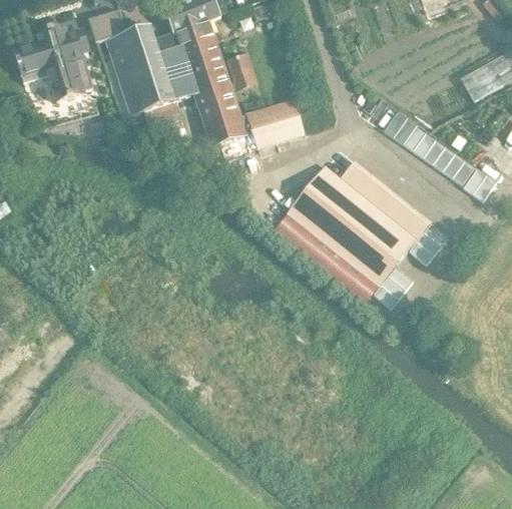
[(160,53),(151,26),(107,40),(131,116),(143,112),(148,130),(155,128),(160,146),(186,139),(174,102),(195,96),(212,147),(219,144),(225,161),(252,153),(208,19),(220,15),(214,0),(186,0),(165,8),(179,47),(160,53)]
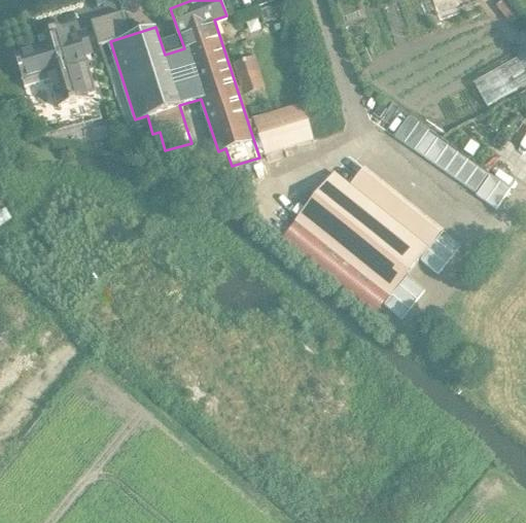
[(121,9),(92,20),(99,44),(130,35),(121,9)]
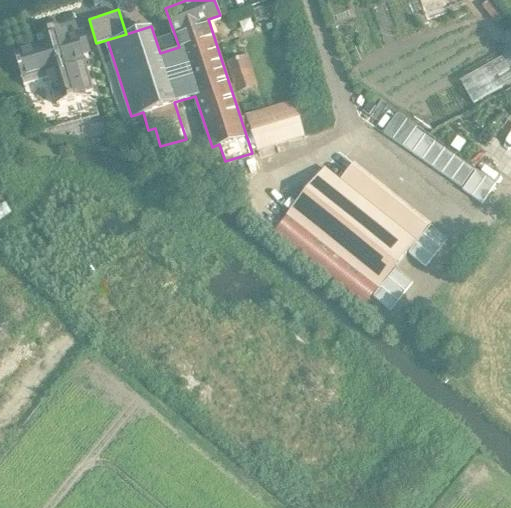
[(85,63),(82,52),(87,50),(80,28),(66,32),(64,26),(35,35),(37,44),(13,52),(23,84),(37,132),(106,110),(91,62),(85,63)]
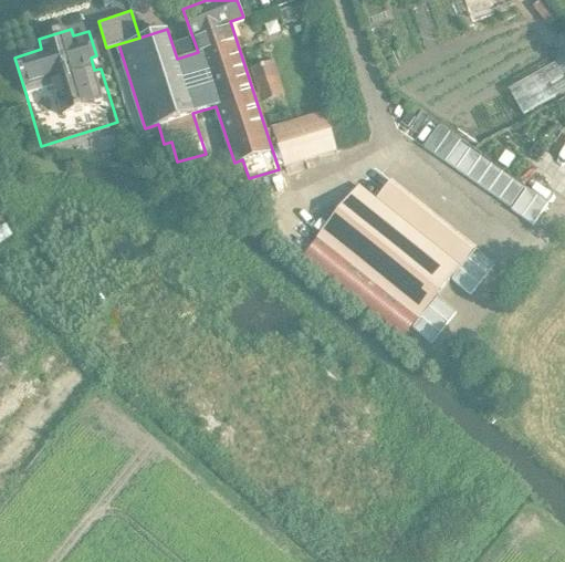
[(248,65),(253,80),(278,72),(273,58),(248,65)]
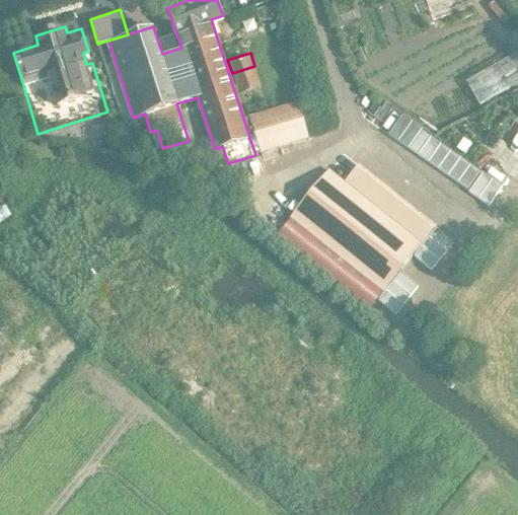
[(247,115),(260,152),(308,137),(296,99),(247,115)]
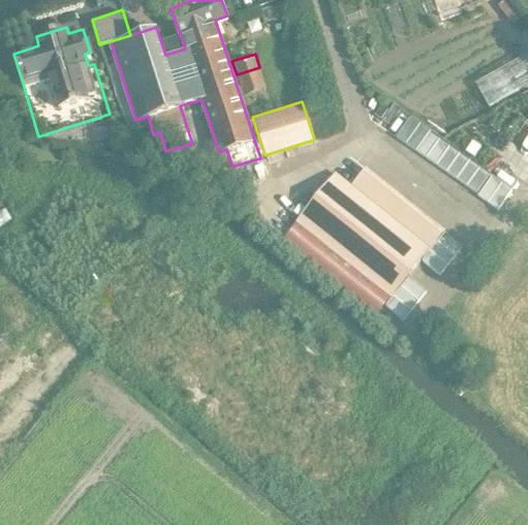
[(409,115),(395,134),(475,191),(488,173),(428,130),(429,128),(409,115)]
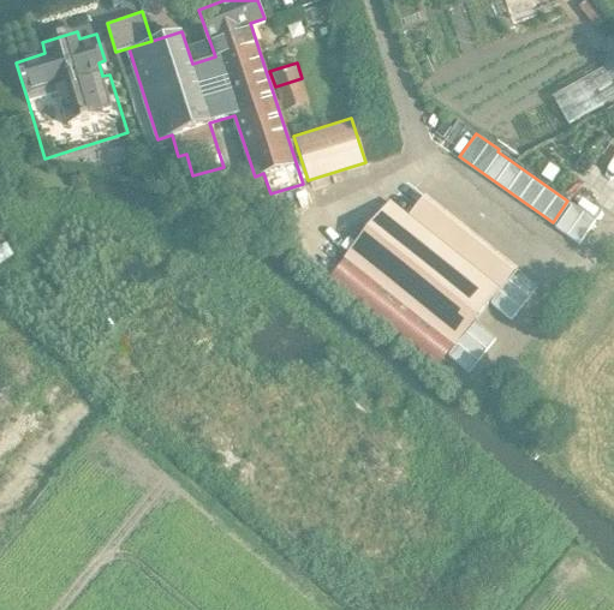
[(150,166),(142,168),(147,180),(154,178),(150,166)]
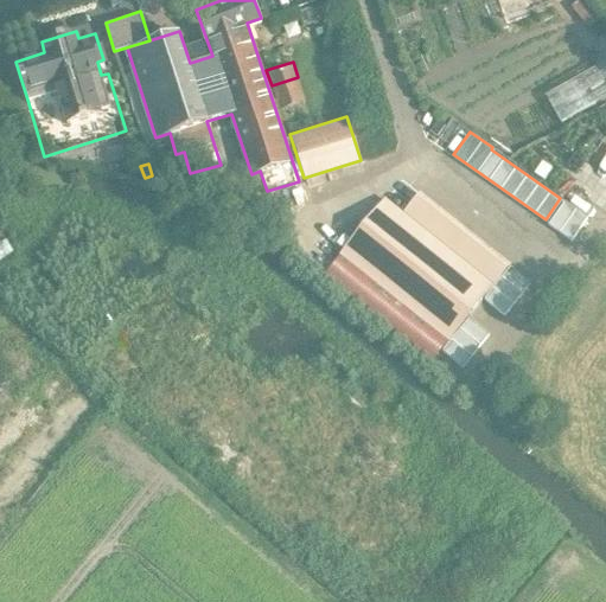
[(483,296),(495,283),(509,264),(510,264),(419,190),(403,210),(386,196),(342,250),(450,338),(483,296)]
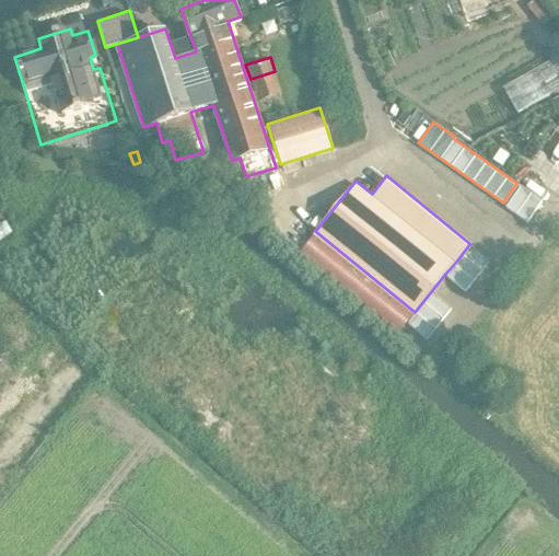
[(520,183),(505,204),(526,219),(540,198),(520,183)]
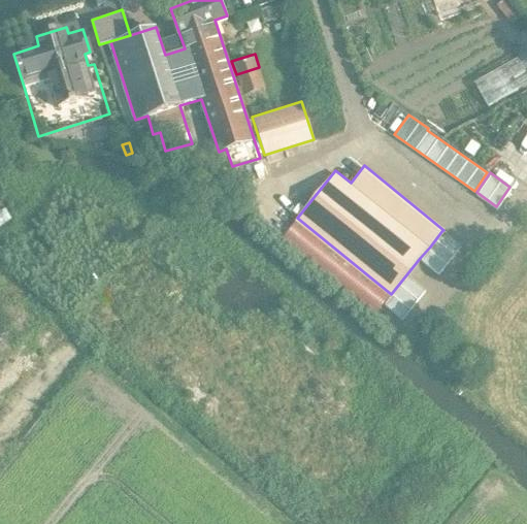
[(297,218),(281,237),(374,314),(384,303),(391,294),(297,218)]
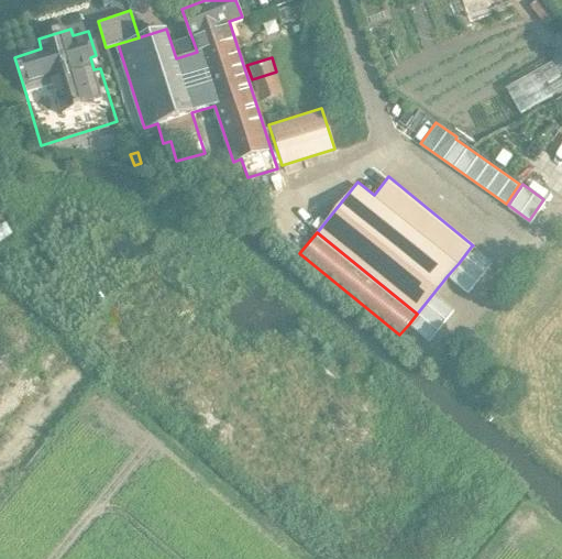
[(459,263),(448,275),(466,291),(492,260),(472,245),(459,263)]
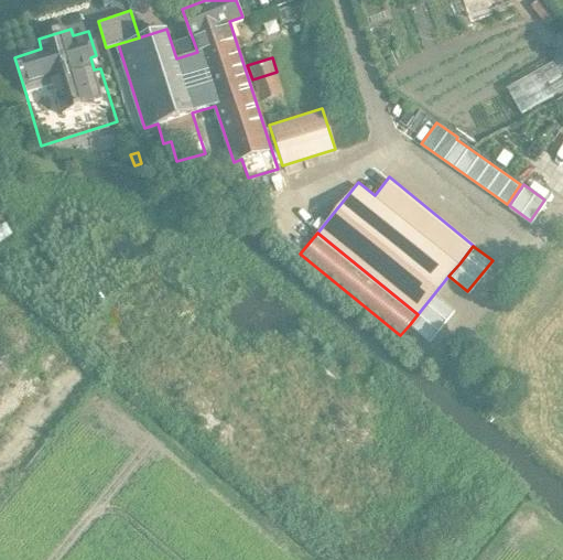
[(418,314),(410,324),(429,340),(453,309),(434,294),(418,314)]
